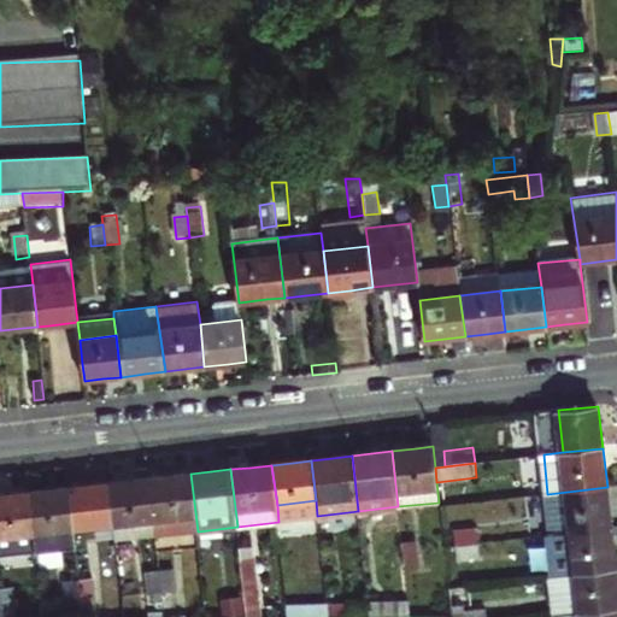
[(170,476),(150,479),(154,518),(157,536),(198,532),(191,474),(170,476)]
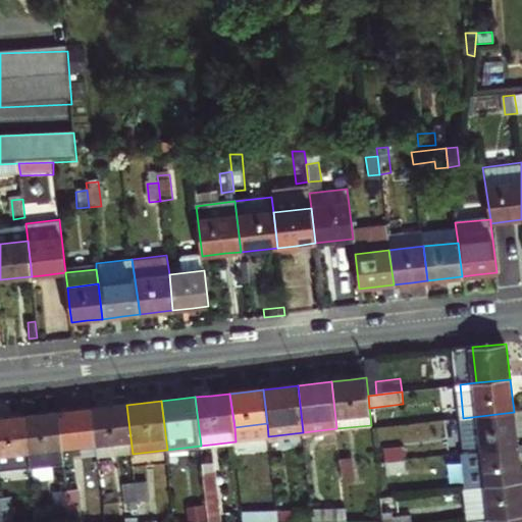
[(93,409),(99,457),(115,455),(113,441),(131,438),(126,405),(108,407),(93,409)]
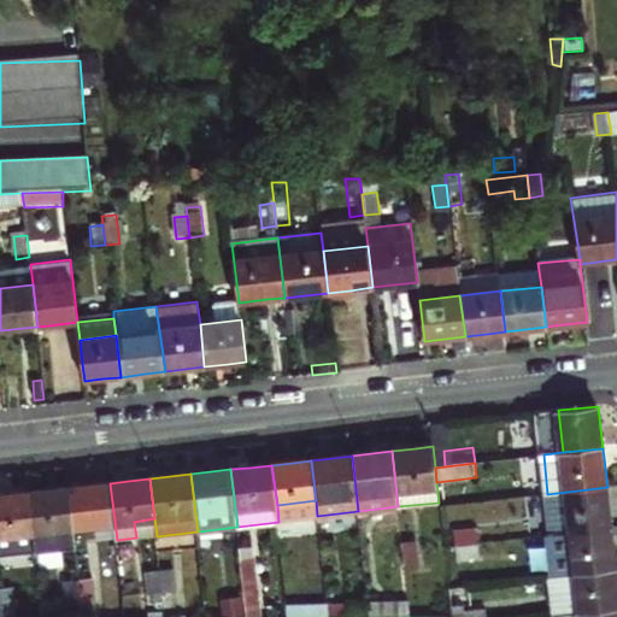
[(90,486),(71,488),(75,528),(95,526),(97,542),(117,540),(110,483),(90,486)]
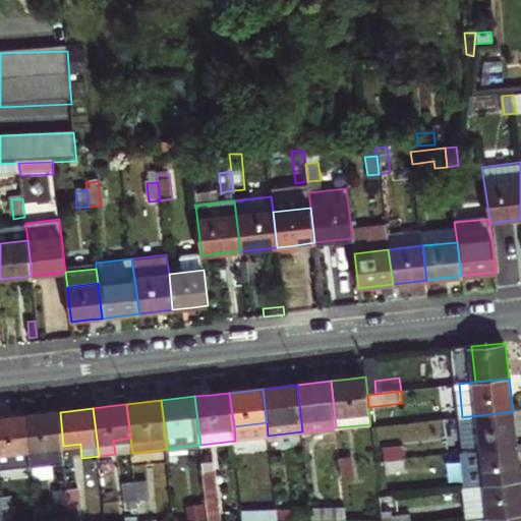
[(515,427),(513,411),(462,417),(466,451),(517,445),(515,427)]
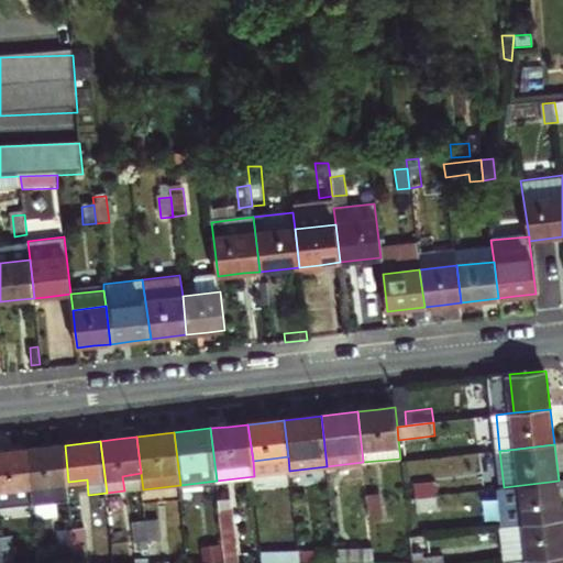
[(68,482),(65,445),(44,448),(26,450),(31,486),(68,482)]
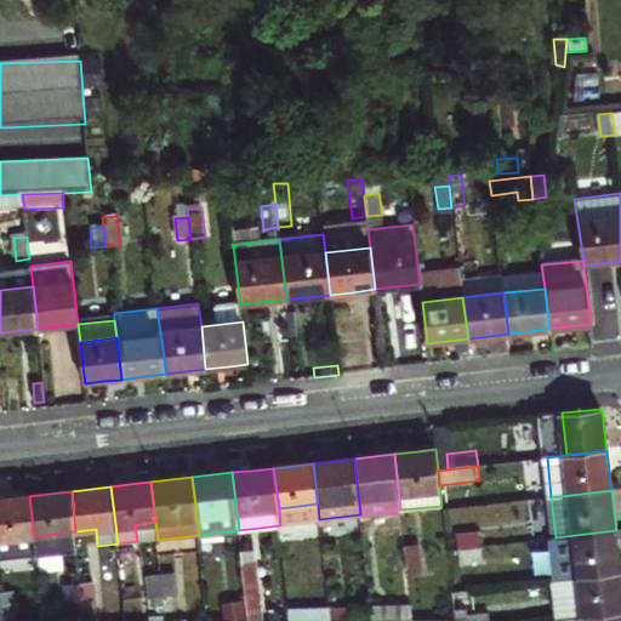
[(9,499),(0,499),(0,559),(36,556),(34,536),(29,496),(9,499)]
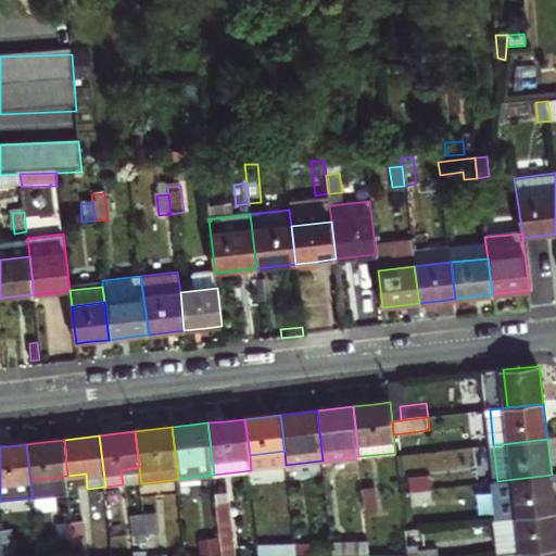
[(416,491),(436,489),(433,475),(414,477),(416,491)]
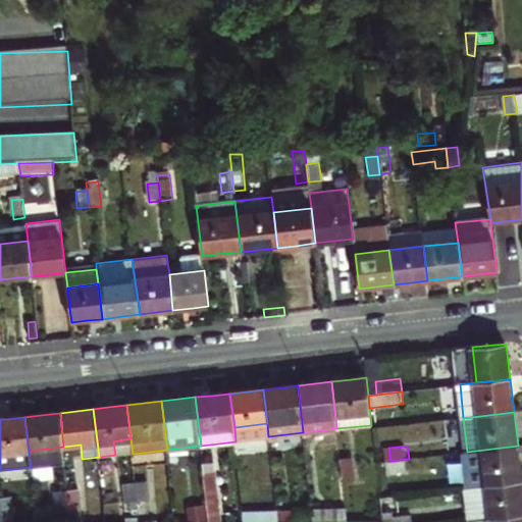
[(464,452),(468,486),(487,484),(521,480),(520,466),(518,446),(467,452),(464,452)]
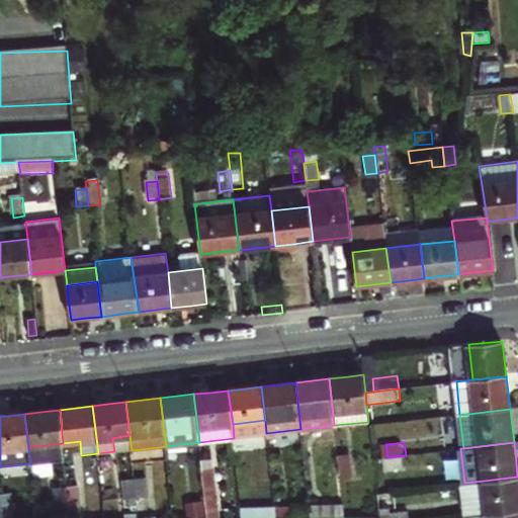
[(406,455),(387,457),(389,468),(407,466),(406,455)]
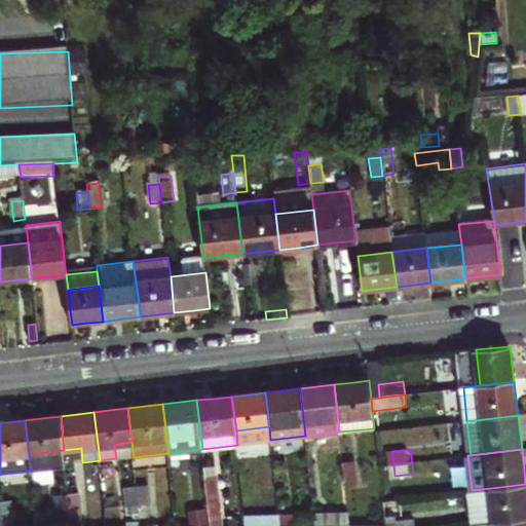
[(203,465),(205,478),(208,496),(220,495),(217,463),(203,465)]
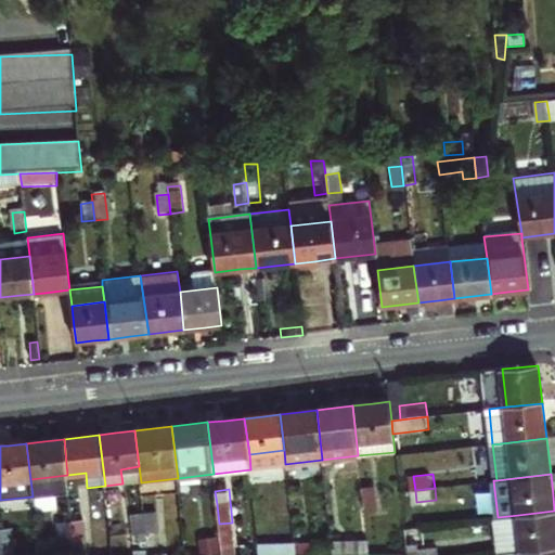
[(375,489),(362,490),(364,510),(377,507),(375,489)]
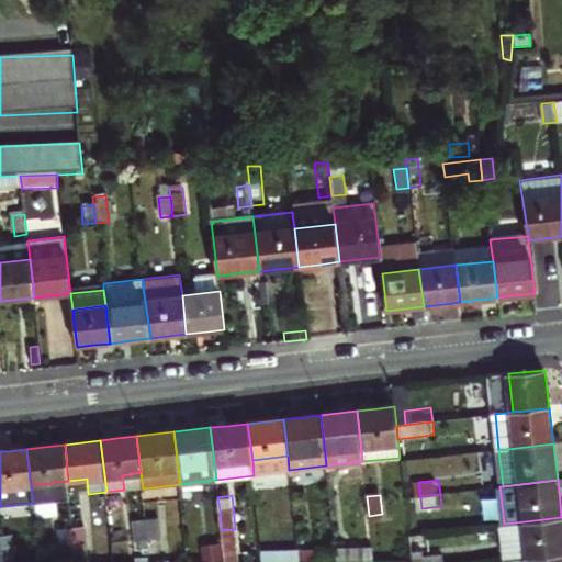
[(306,502),(292,503),(295,523),(308,521),(306,502)]
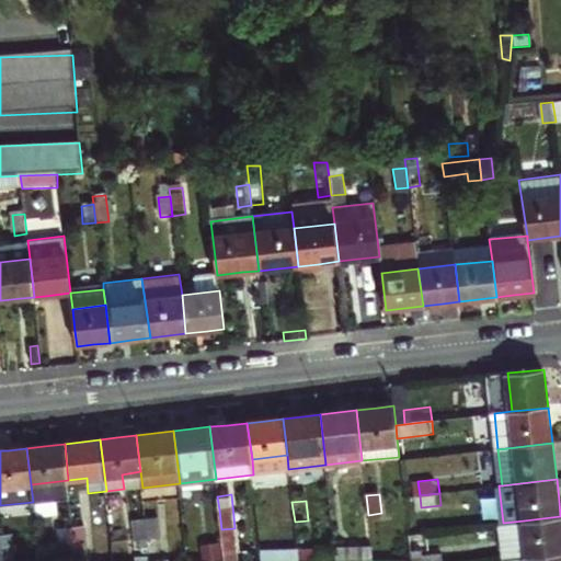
[(282,523),(295,522),(292,502),(279,503),(282,523)]
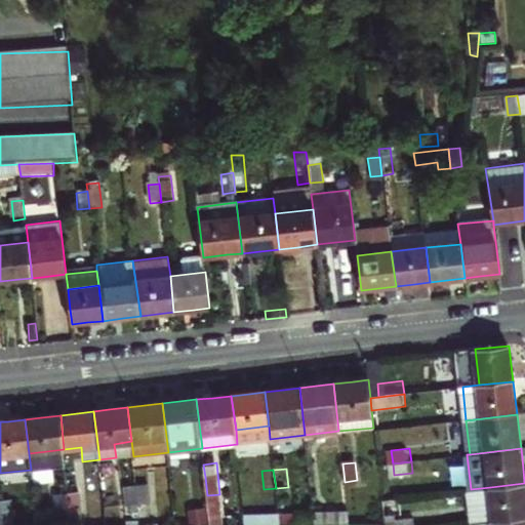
[(196,497),(207,495),(205,477),(194,478),(196,497)]
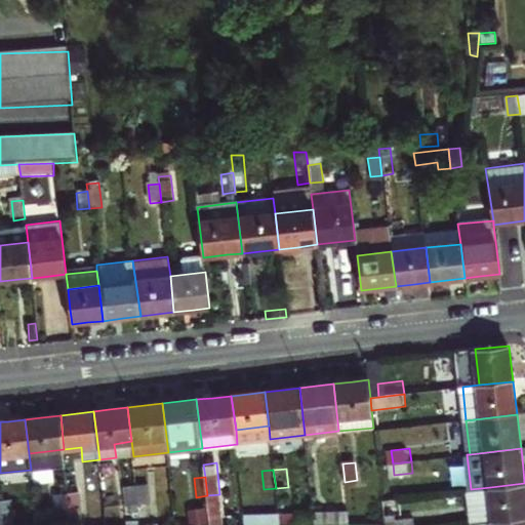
[(149,483),(136,485),(138,503),(151,502),(149,483)]
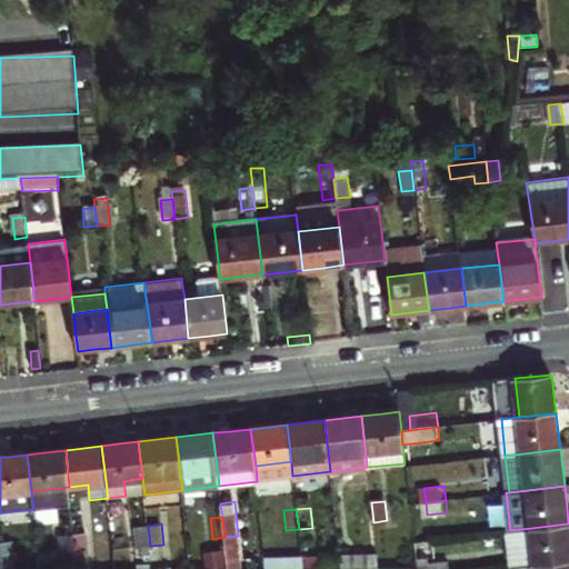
[(531,528),(510,530),(515,567),(517,567),(536,565),(568,560),(568,527),(568,523),(531,528)]
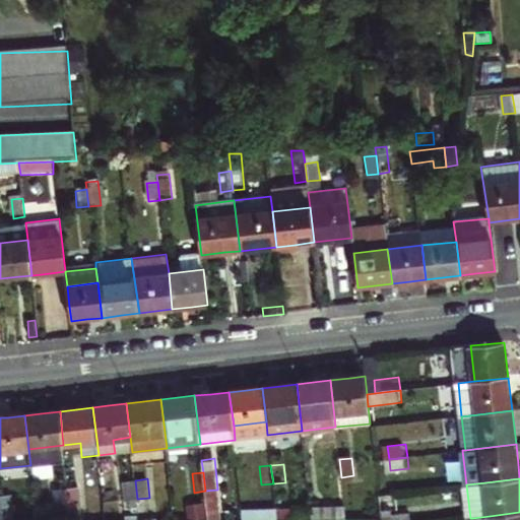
[(125,501),(137,499),(135,480),(123,481),(125,501)]
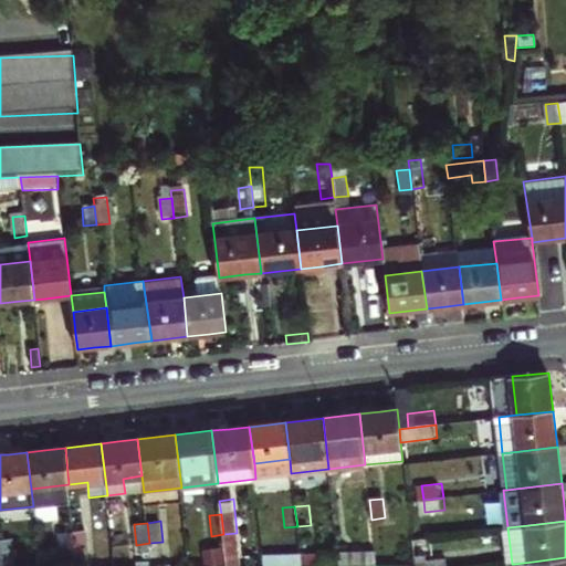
[(92,565),(87,532),(75,533),(79,565),(92,565)]
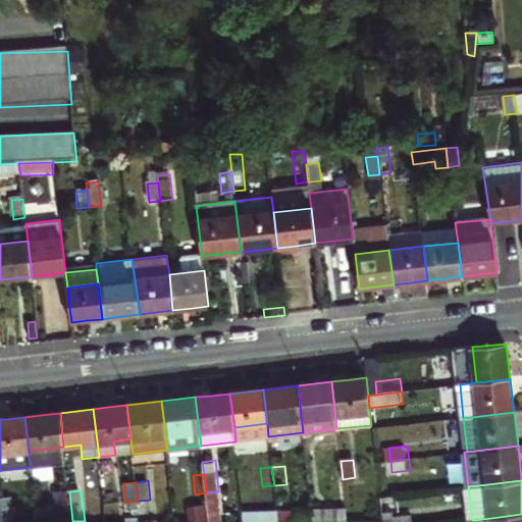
[(72,521),(69,491),(57,492),(60,521),(72,521)]
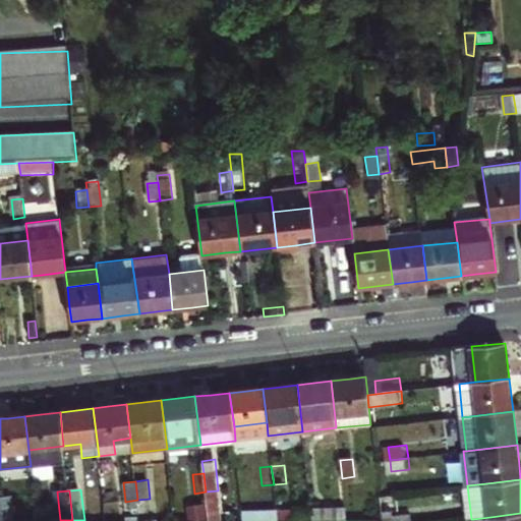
[(13,515),(11,498),(0,498),(0,501),(2,520),(37,520),(37,512),(13,515)]
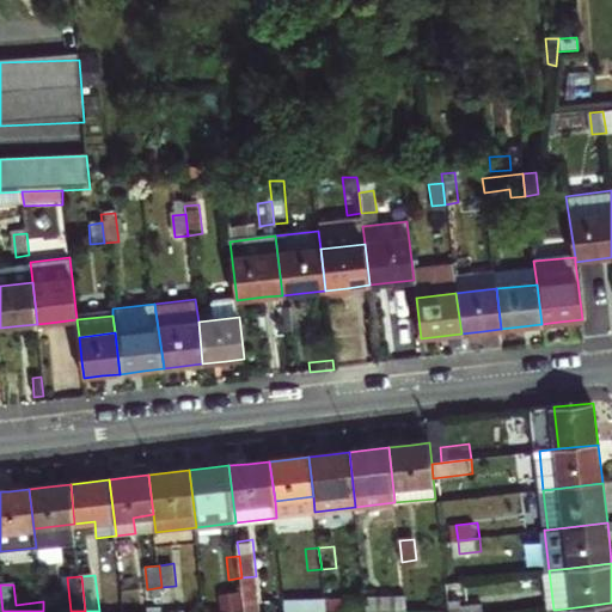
[(365,595),(366,611),(408,611),(405,595),(365,595)]
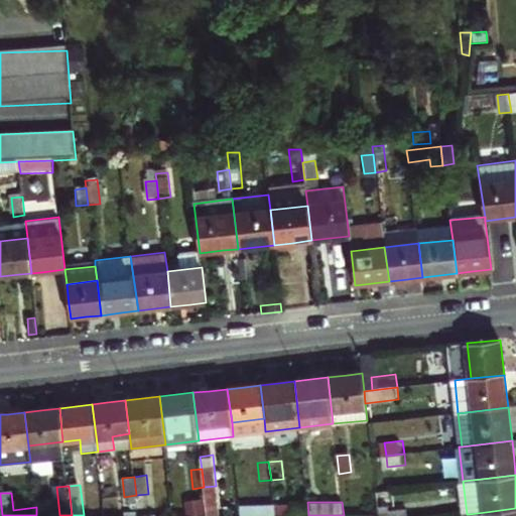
[(291,503),(273,503),(274,515),(289,515),(292,515),(291,503)]
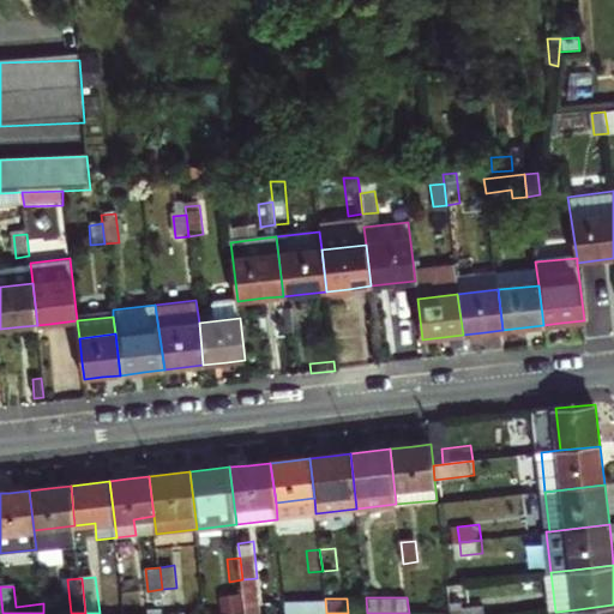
[(446,602),(449,612),(447,613),(487,613),(487,606),(465,608),(464,600),(446,602)]
